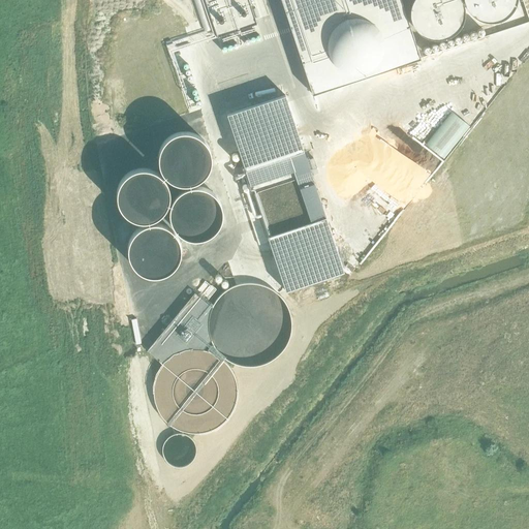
[(248,0),(205,0),(217,37),(257,24),(248,0)]
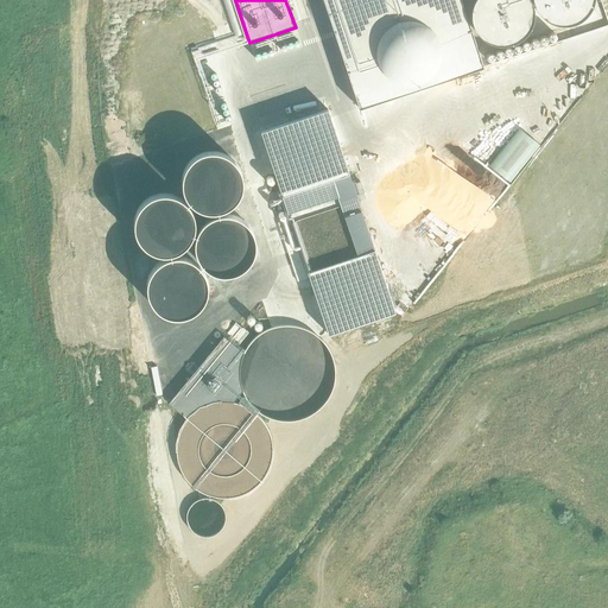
[(460,0),(323,0),(360,109),(482,68),(460,0)]
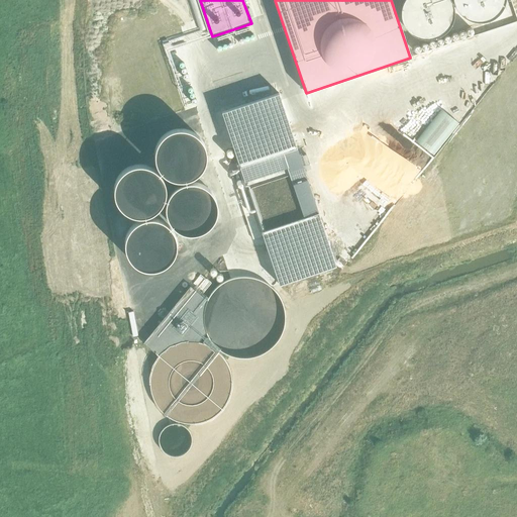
[(405,0),(402,7),(402,16),(405,24),(410,30),(416,34),(424,37),(432,36),(439,34),(445,29),(450,23),(452,15),(452,7),(449,0),(405,0)]
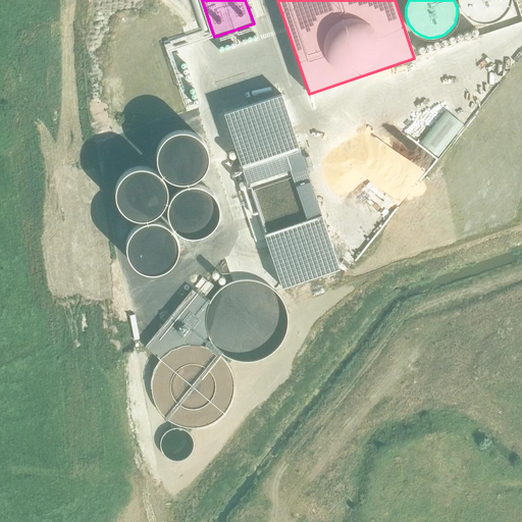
[(458,0),(461,6),(466,12),(472,17),(480,19),(488,19),(496,16),(502,12),(507,5),(508,0),(458,0)]
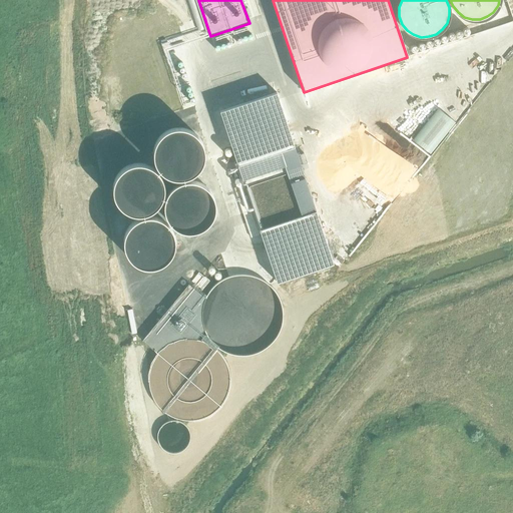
[(276,93),(220,111),(278,283),(334,265),(276,93)]
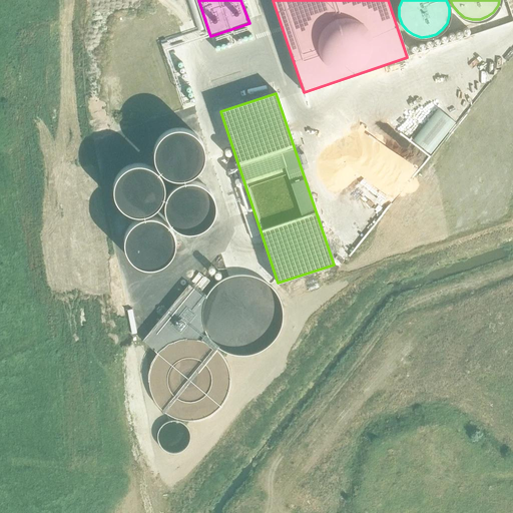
[(187,126),(178,125),(169,127),(162,131),(156,138),(153,146),(153,154),(156,162),(161,168),(167,173),(175,175),(183,175),(190,172),(196,167),(201,161),(203,153),(203,146),(200,137),(194,131),(187,126)]
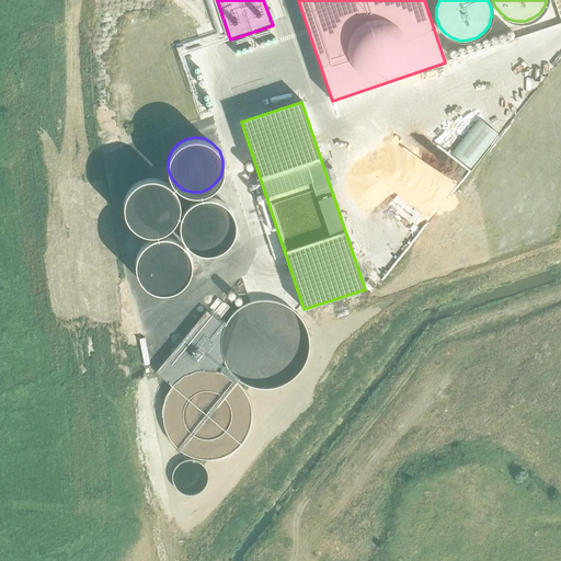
[(161,182),(152,181),(142,182),(135,186),(128,194),(125,203),(125,213),(128,220),(133,228),(140,232),(148,235),(157,235),(165,232),(172,227),(176,219),(180,212),(179,203),(175,194),(170,186),(161,182)]
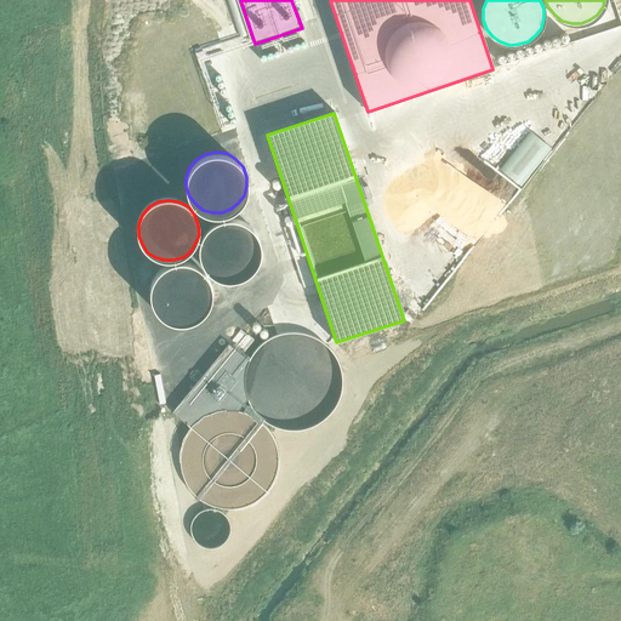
[(241,221),(231,220),(221,221),(211,227),(204,234),(200,244),(201,255),(204,265),(210,272),(217,277),(227,280),(237,280),(245,277),(252,271),(258,263),(261,254),(261,244),(257,234),(250,227),(241,221)]
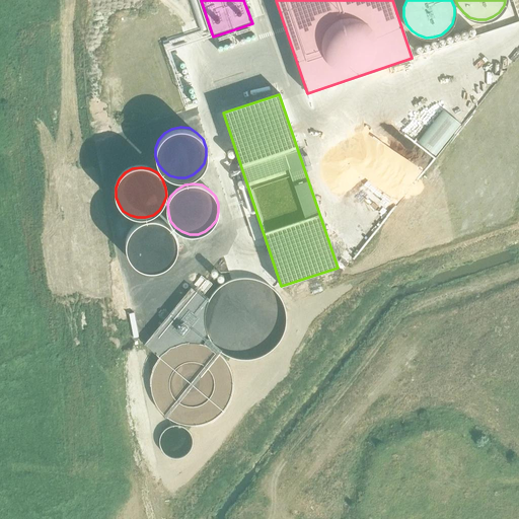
[(160,222),(151,221),(143,222),(135,227),(129,233),(126,242),(126,250),(129,258),(134,265),(140,269),(148,272),(156,272),(163,269),(169,264),(174,257),(176,249),(176,241),(173,233),(167,227),(160,222)]
